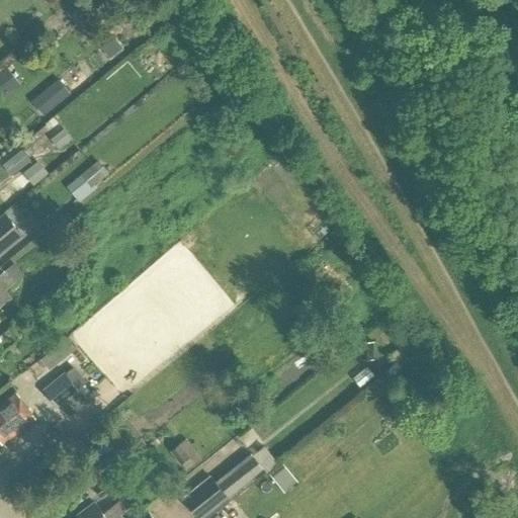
[(105,47),(114,40),(106,28),(97,34),(105,47)]
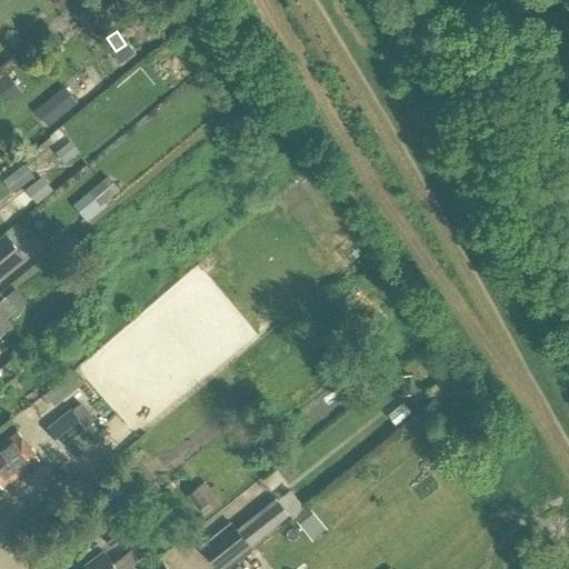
[(0,106),(2,109),(22,92),(8,75),(0,80),(0,106)]
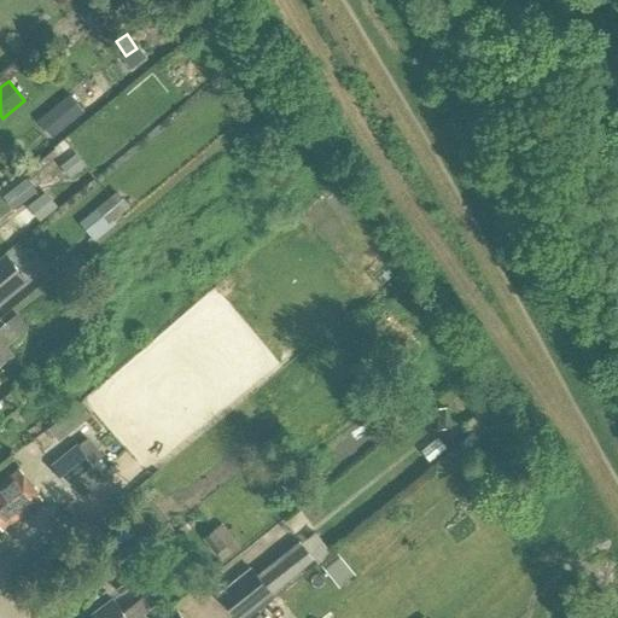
[(56,134),(85,111),(71,94),(42,117),(56,134)]
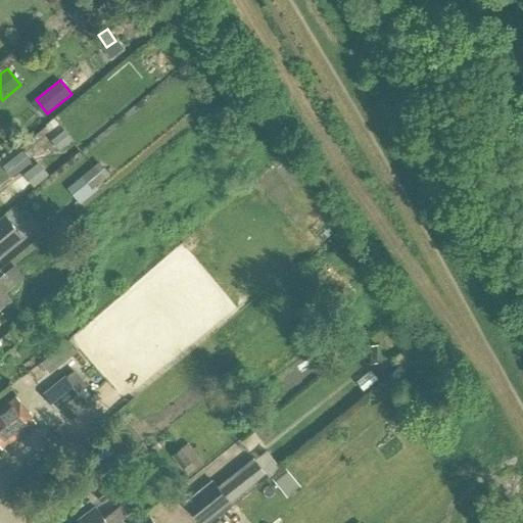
[(62,148),(72,140),(64,131),(55,139),(62,148)]
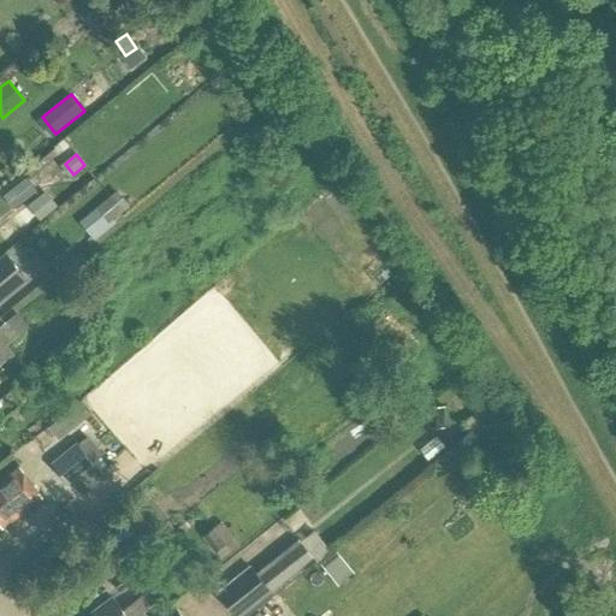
[(13,209),(37,193),(27,178),(4,196),(13,209)]
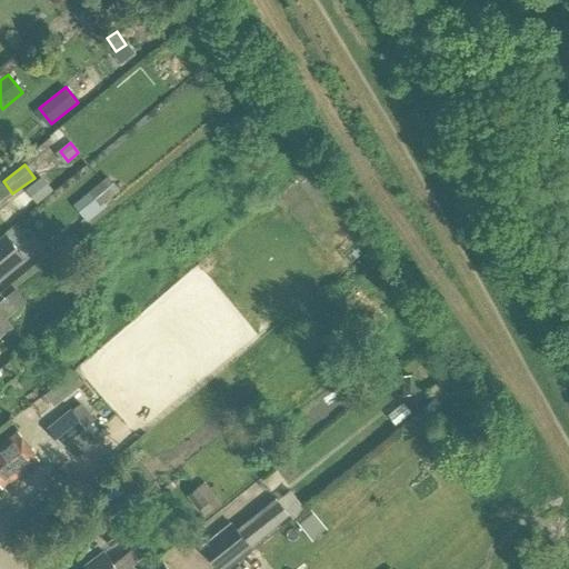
[(99,206),(119,191),(108,177),(88,191),(99,206)]
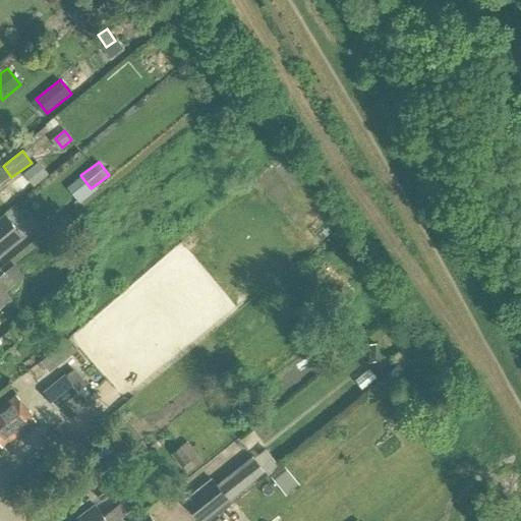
[(39,163),(11,183),(21,196),(48,175),(39,163)]
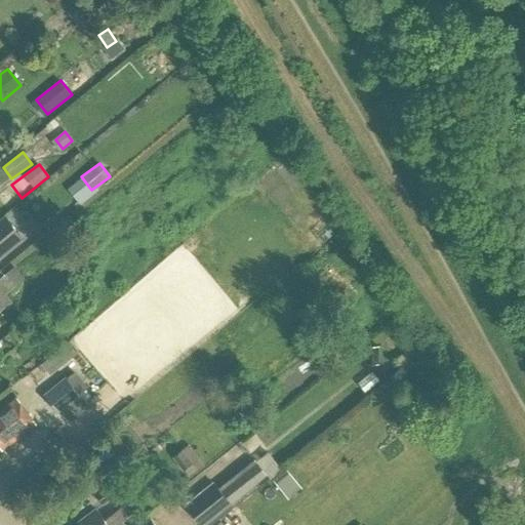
[(5,216),(0,219),(0,246),(18,232),(5,216)]
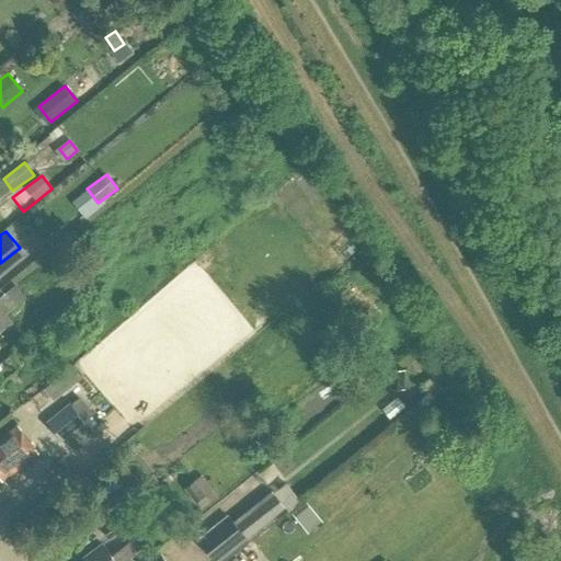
[(0,297),(0,302),(8,312),(25,298),(14,285),(0,297)]
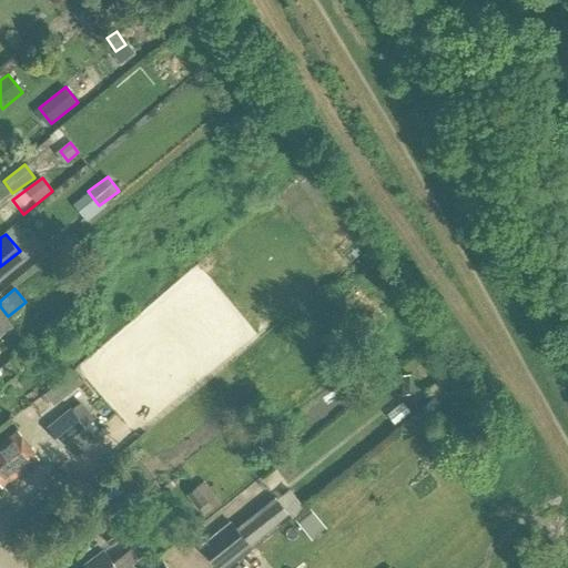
[(0,336),(12,327),(0,312),(0,336)]
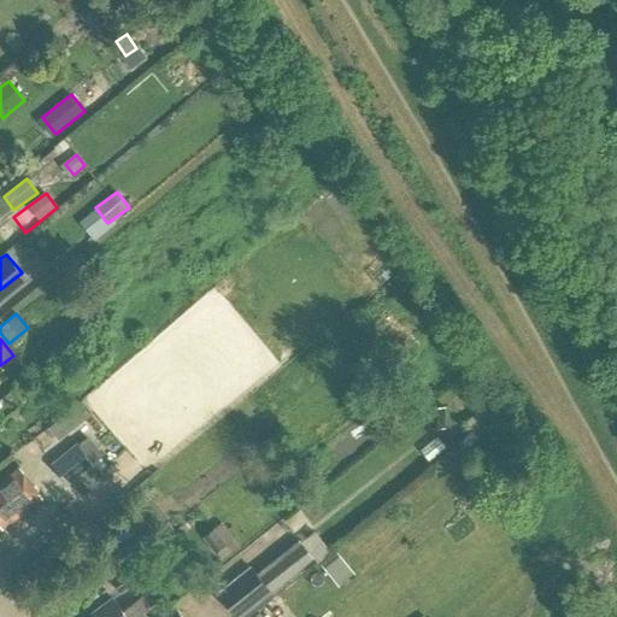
[(24,403),(31,398),(23,387),(16,393),(24,403)]
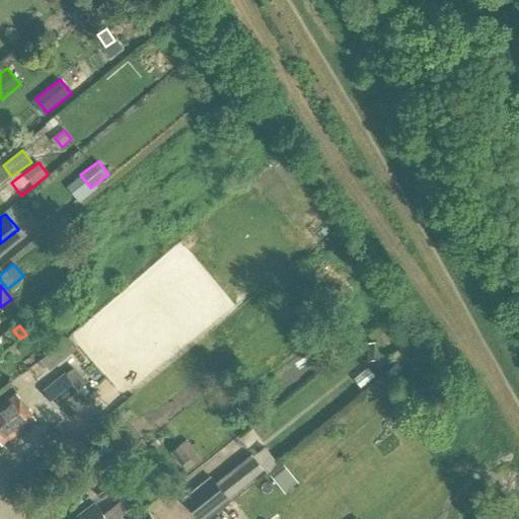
[(70,336),(57,346),(65,355),(77,345),(70,336)]
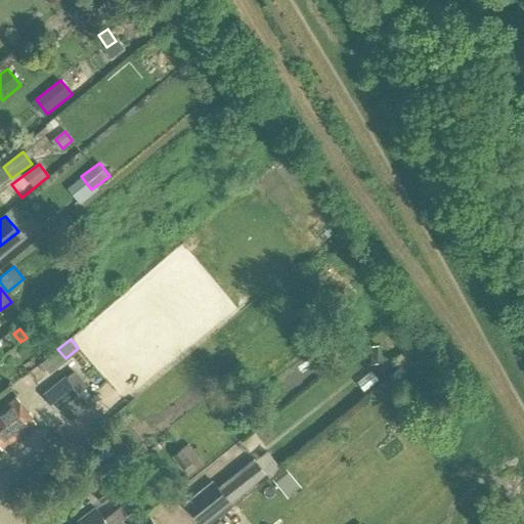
[(401,372),(426,350),(418,340),(392,361),(401,372)]
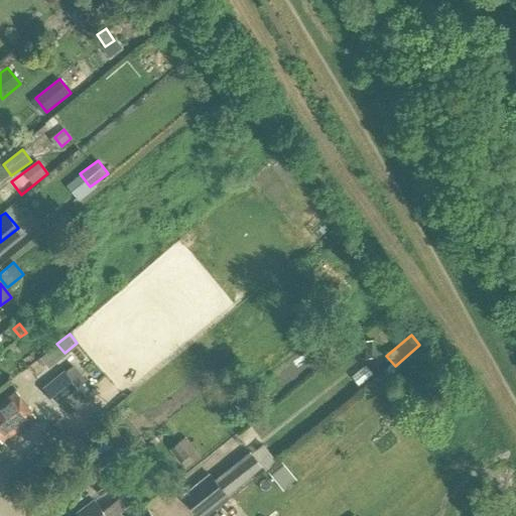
[(359,358),(373,358),(373,340),(359,340),(359,358)]
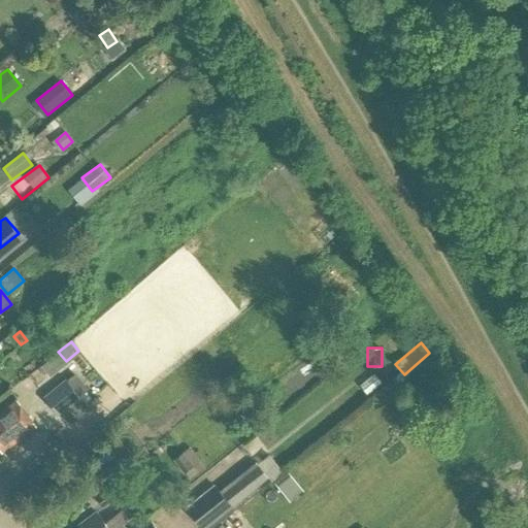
[(66,380),(43,397),(59,416),(61,414),(70,426),(90,410),(79,398),(78,397),(87,391),(74,375),(67,381),(66,380)]
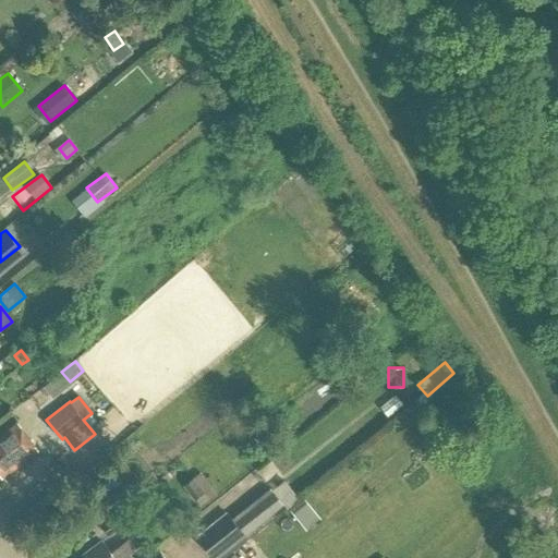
[(0,477),(1,478),(38,452),(17,423),(0,435),(0,477)]
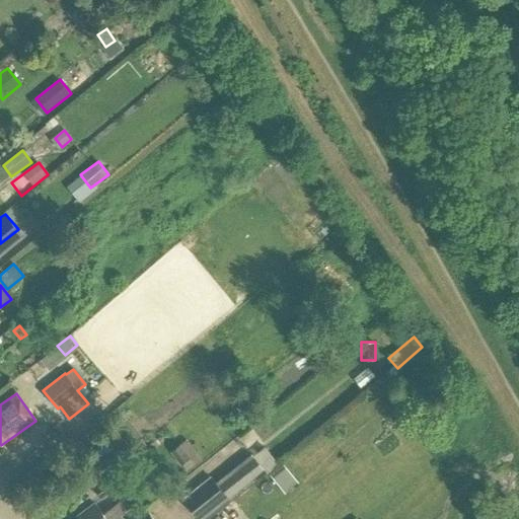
[(202,459),(184,436),(169,447),(187,470),(202,459)]
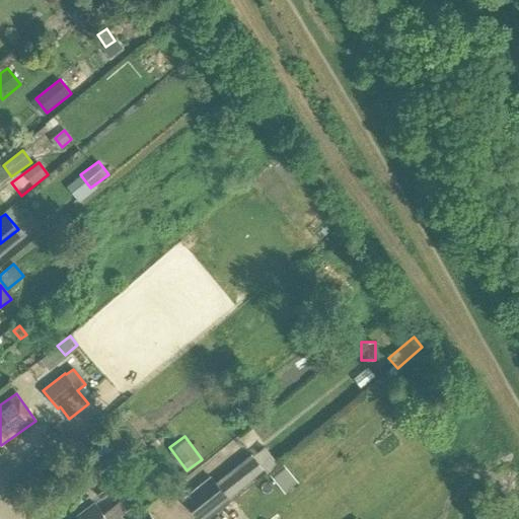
[(251,453),(216,483),(229,499),(231,501),(267,472),(253,456),(251,453)]
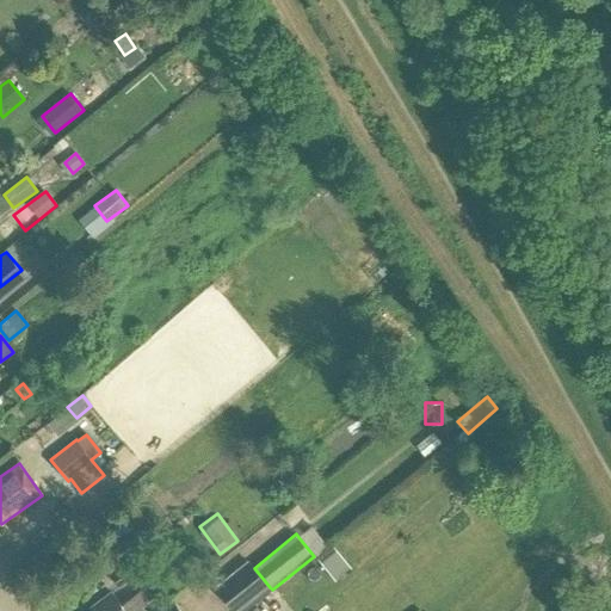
[(333,543),(318,555),(327,567),(343,555),(333,543)]
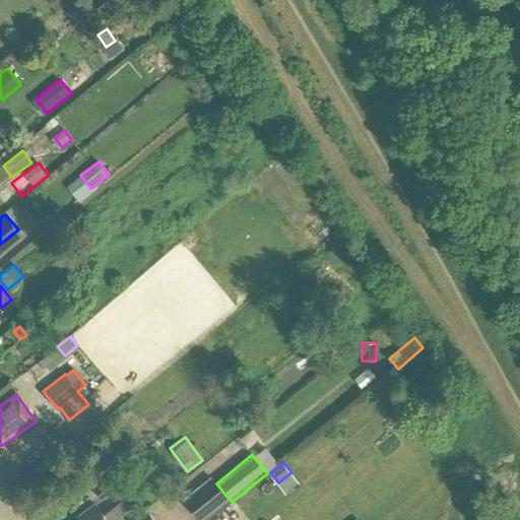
[(211,476),(183,500),(199,519),(203,519),(230,500),(216,483),(211,476)]
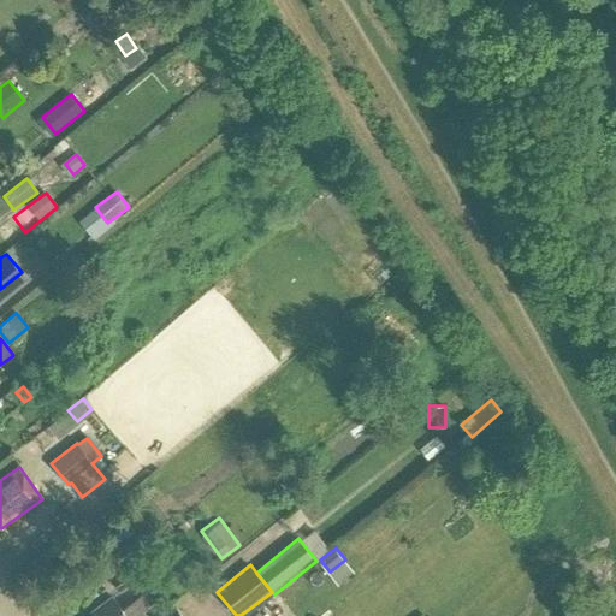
[(123,610),(112,597),(92,611),(95,615),(93,615),(146,615),(142,610),(140,611),(132,602),(123,610)]
